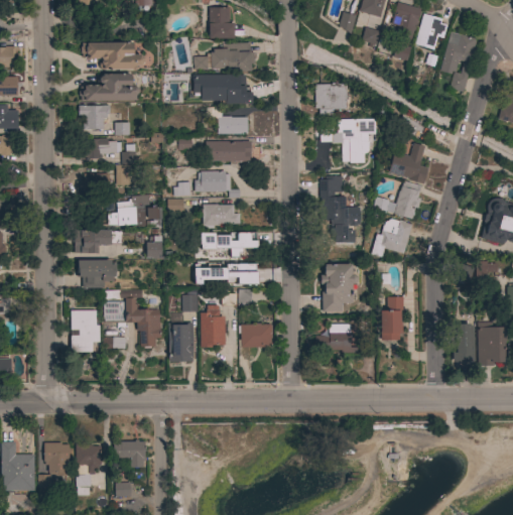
[(135,0),(136,8),(153,8),(153,0),(135,0)]
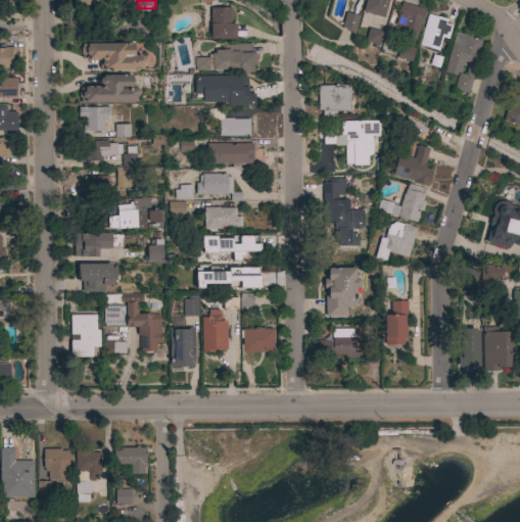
[(390,0),(386,16),(365,11),(368,0),(390,0)]
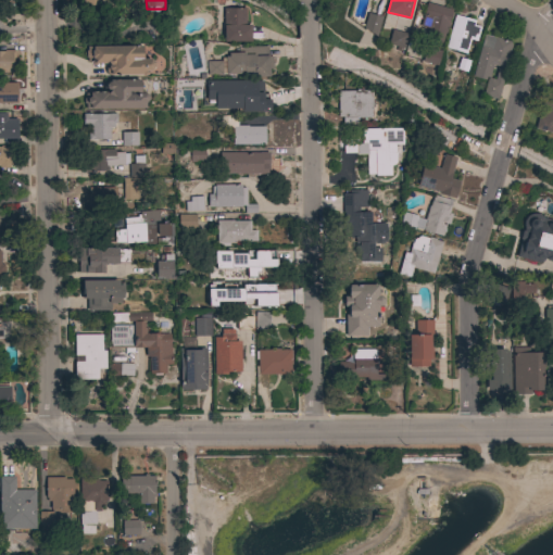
[(447,37),(436,34),(438,28),(426,25),(430,10),(427,9),(429,1),(454,9),(447,37)]
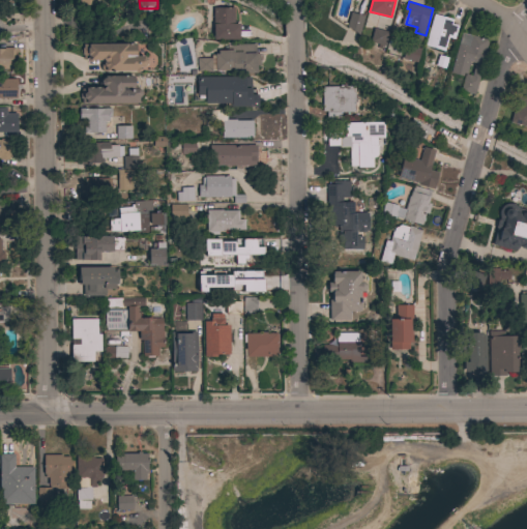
[(236,7),(236,23),(241,23),(241,38),(215,39),(215,7),(236,7)]
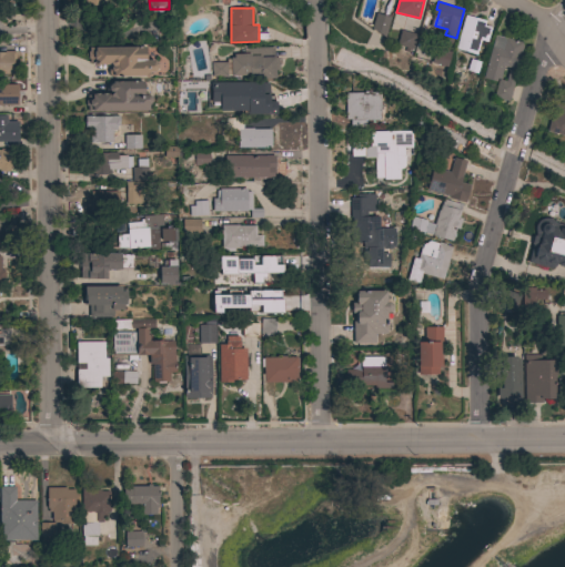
[(379,12),(393,17),(387,38),(374,28),(379,12)]
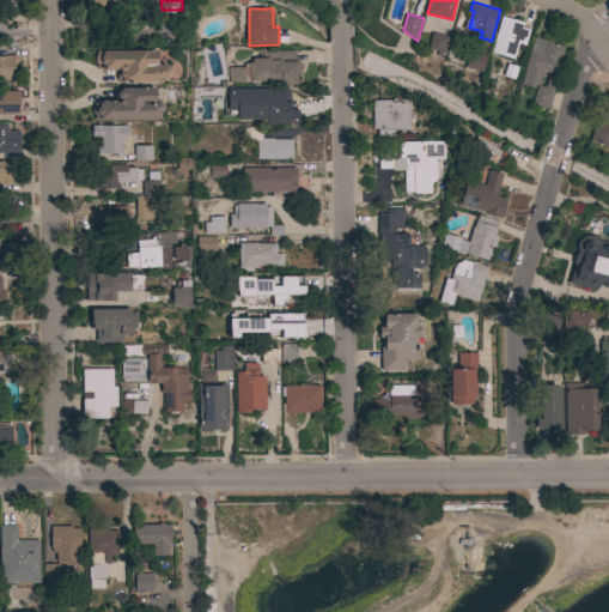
[(525,22),(524,26),(531,29),(527,44),(521,42),(516,58),(494,52),(504,16),(525,22)]
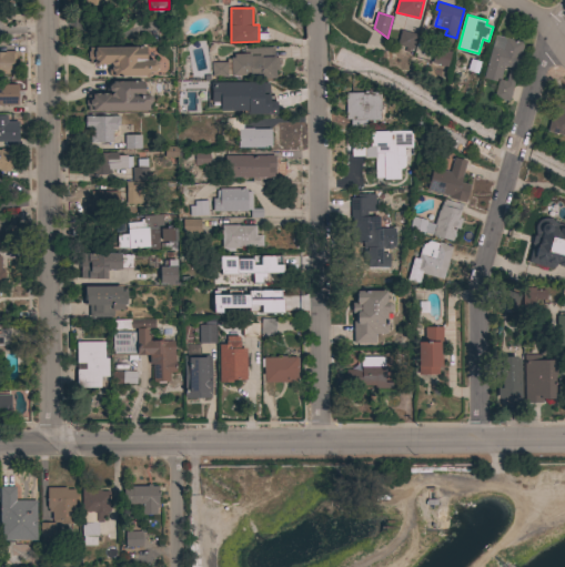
[(420,33),(415,49),(413,48),(412,49),(399,44),(403,29),(420,33)]
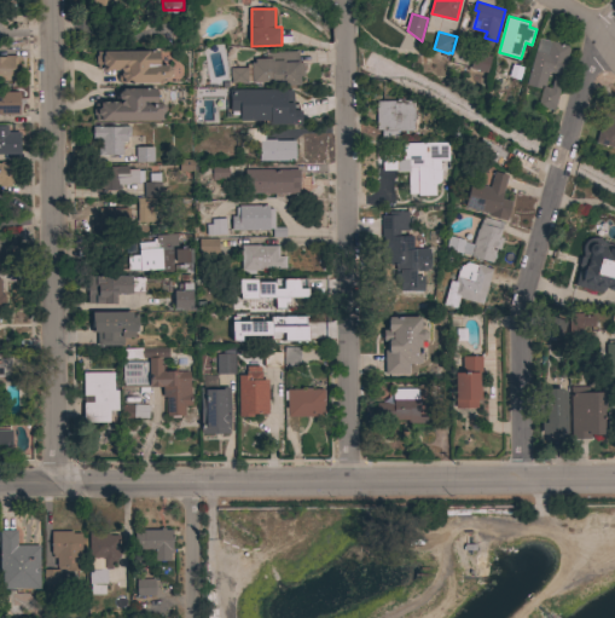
[(538,48),(535,48),(538,41),(540,42),(541,38),(570,46),(570,48),(572,48),(569,57),(568,56),(568,57),(570,58),(556,109),(540,104),(545,85),(544,85),(543,88),(528,85),(538,48)]
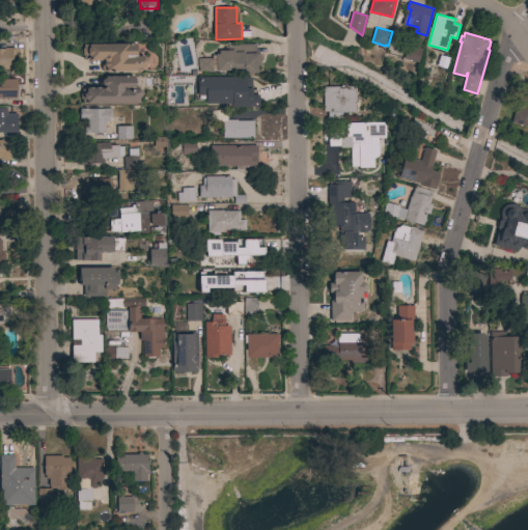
[(149,58),(149,63),(146,67),(141,66),(142,70),(141,72),(138,72),(137,71),(108,72),(105,70),(103,66),(105,63),(107,61),(106,60),(105,58),(104,58),(104,59),(95,59),(94,61),(91,61),(89,60),(89,58),(86,58),(86,54),(84,54),(84,48),(86,48),(86,44),(138,43),(138,55),(145,55),(149,58)]
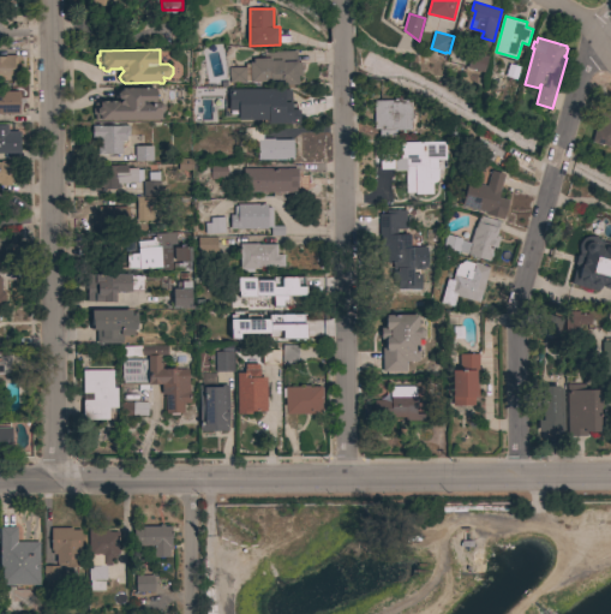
[(473,49),(490,54),(486,71),(469,67),(473,49)]
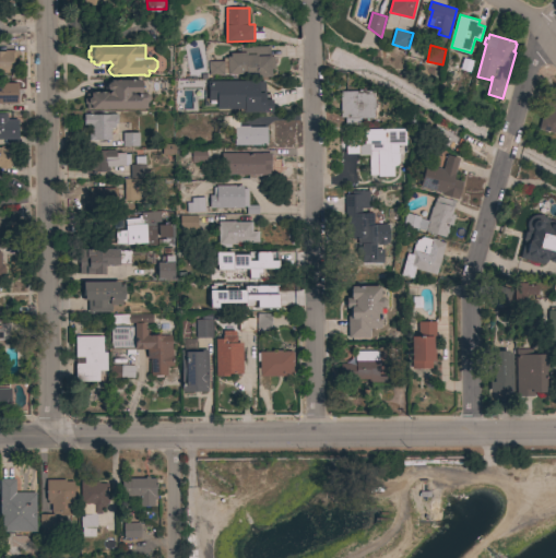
[(233,56),(233,52),(241,52),(241,47),(272,46),(273,76),(247,76),(247,73),(229,73),(229,56),(233,56)]
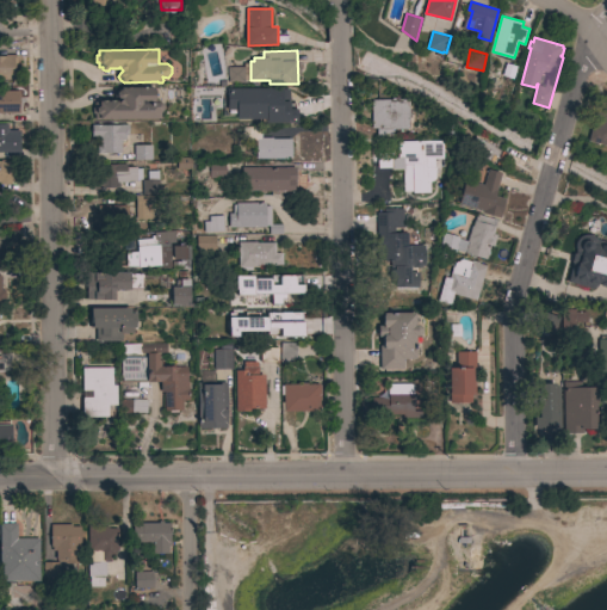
[(0,55),(7,55),(7,54),(18,54),(18,78),(0,78),(0,55)]
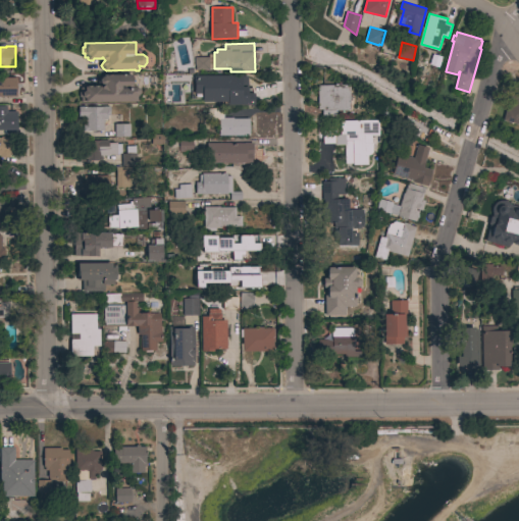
[(210,56),(211,69),(197,69),(196,57),(210,56)]
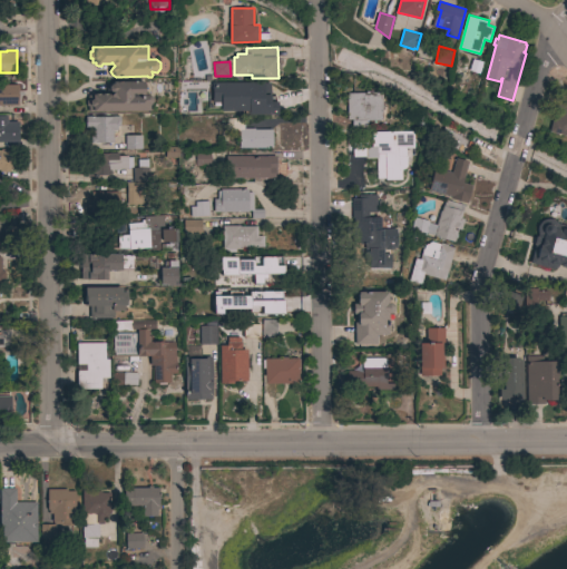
[(146,80),(146,95),(152,95),(154,97),(154,101),(152,104),(152,110),(90,111),(90,107),(88,105),(88,99),(90,98),(90,94),(97,94),(97,92),(103,92),(103,94),(104,94),(104,92),(109,92),(109,85),(113,81),(146,80)]
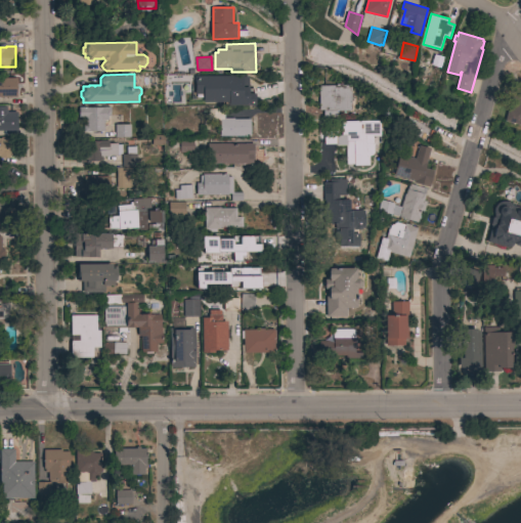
[(0,77),(18,77),(18,96),(0,96),(0,77)]
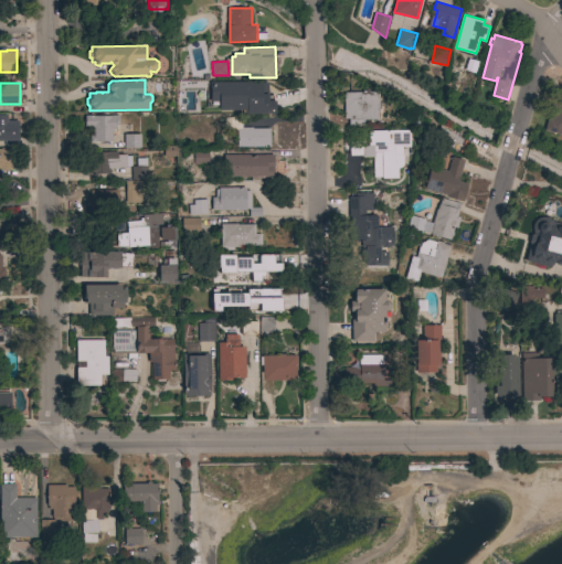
[(263,108),(251,108),(251,110),(244,112),(244,108),(239,108),(239,107),(221,107),(221,93),(243,93),(243,88),(255,88),(255,86),(263,86),(263,108)]
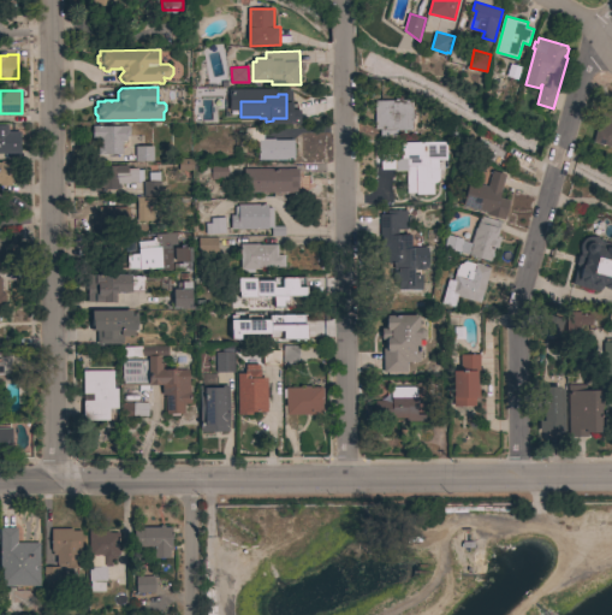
[(403,99),(415,101),(415,129),(398,129),(398,137),(381,137),(381,129),(376,129),(376,100),(403,99)]
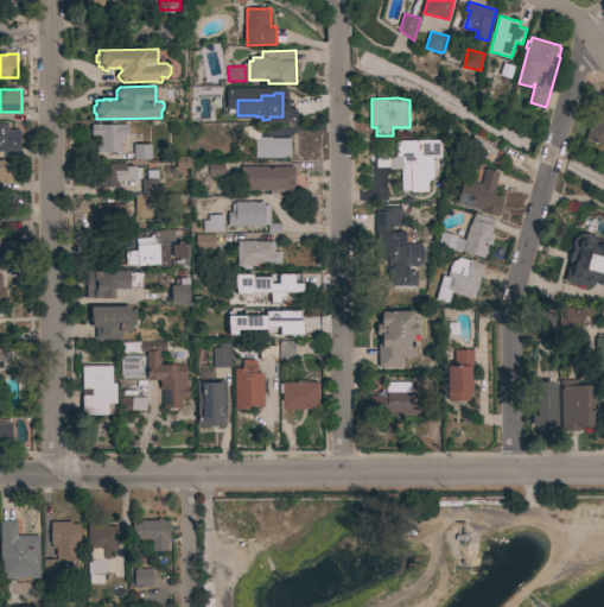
[(597,105),(603,106),(603,144),(586,139),(597,105)]
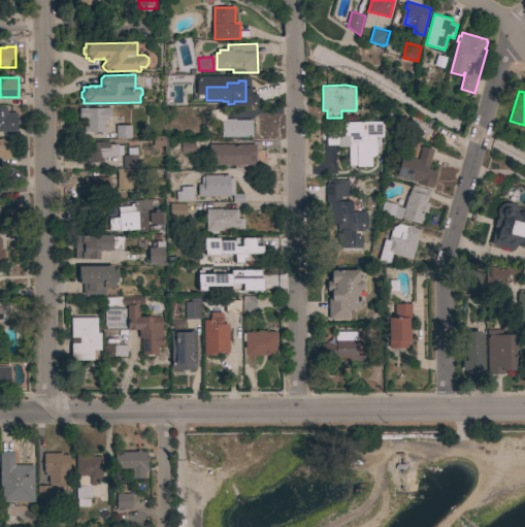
[(0,106),(8,106),(9,112),(18,111),(19,131),(0,131),(0,106)]
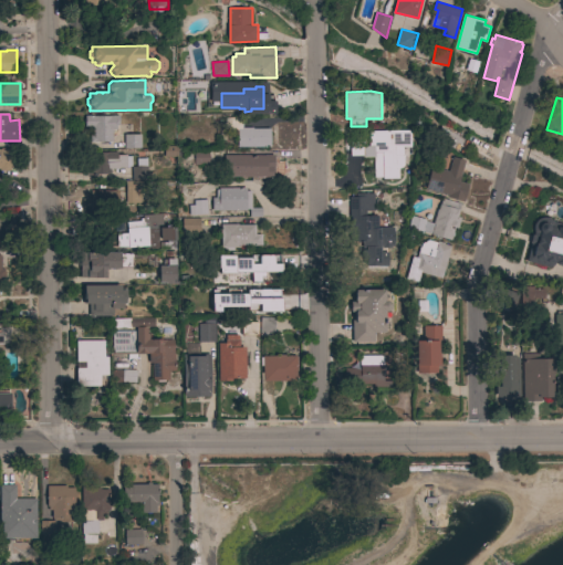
[(121,114),(122,124),(118,124),(118,129),(114,129),(114,140),(92,142),(92,134),(95,134),(95,126),(87,126),(87,124),(86,122),(85,118),(87,117),(87,115),(121,114)]
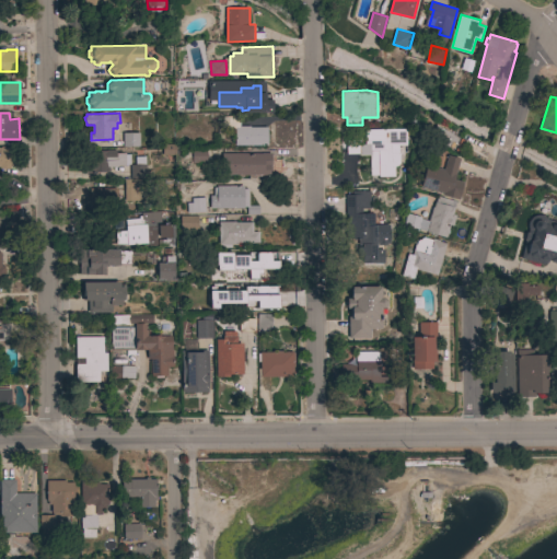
[(262,144),(262,146),(254,146),(254,144),(236,144),(236,128),(225,129),(225,116),(241,115),(241,126),(252,125),(252,127),(269,127),(269,134),(270,134),(270,139),(269,139),(269,144),(262,144)]
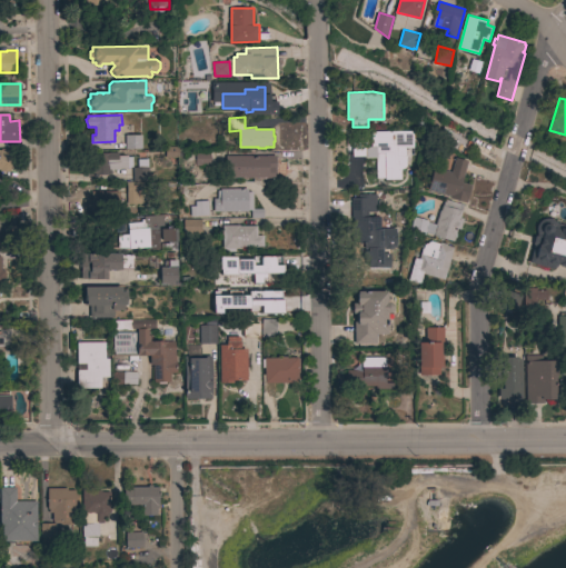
[(475,143),(468,153),(438,140),(445,126),(475,143)]
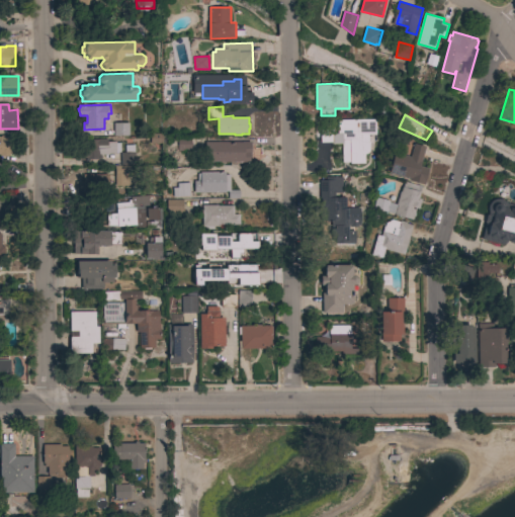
[(377,118),(377,134),(370,134),(370,141),(371,140),(371,151),(369,152),(367,153),(366,154),(366,163),(352,163),(352,162),(344,162),(343,144),(335,144),(335,142),(323,142),(322,128),(335,128),(335,133),(339,133),(339,119),(377,118)]
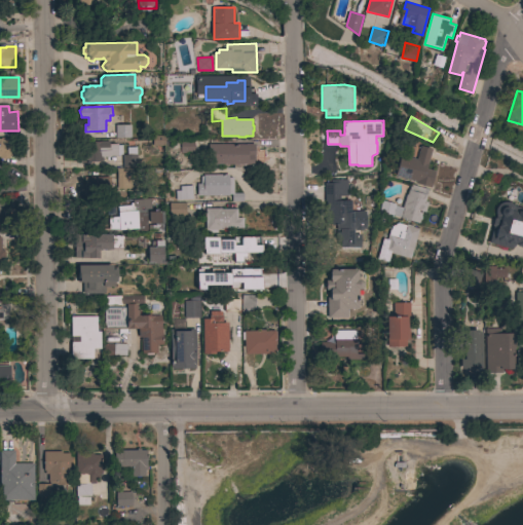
[(133,124),(133,137),(117,138),(117,137),(116,137),(116,126),(117,126),(117,124),(133,124)]
